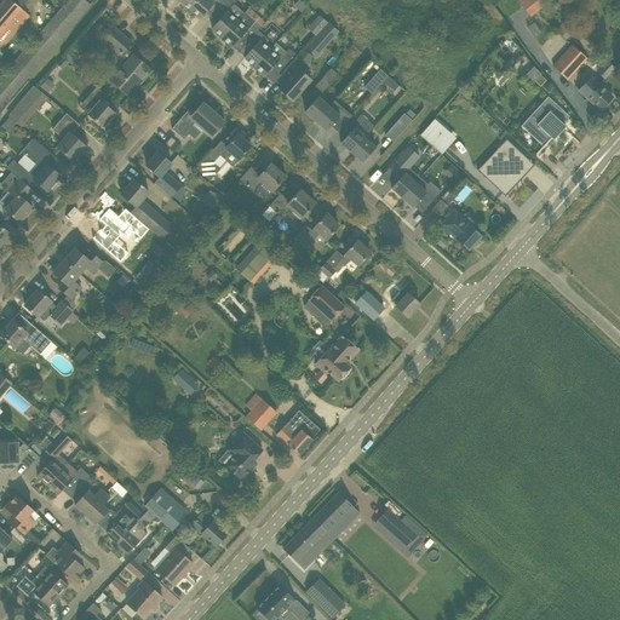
[(10,0),(4,0),(0,5),(0,50),(29,16),(21,9),(10,0)]
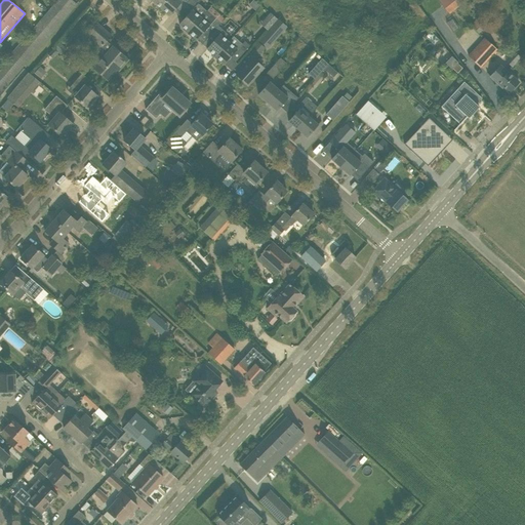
[(0,66),(0,92),(76,4),(71,0),(57,0),(33,29),(35,31),(22,46),(19,44),(0,66)]
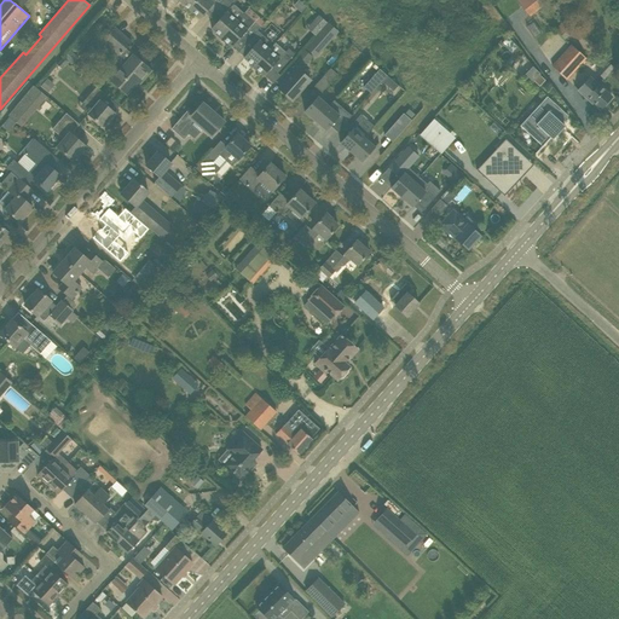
[(196,0),(189,9),(201,19),(214,4),(218,5),(218,4),(221,6),(223,4),(223,5),(225,0),(196,0)]
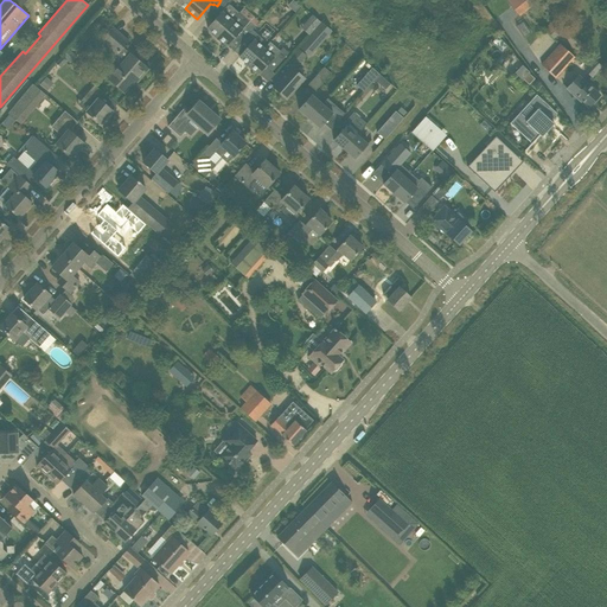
[(216,38),(238,13),(229,5),(232,0),(221,0),(218,5),(224,10),(208,29),(213,34),(213,36),(216,38)]
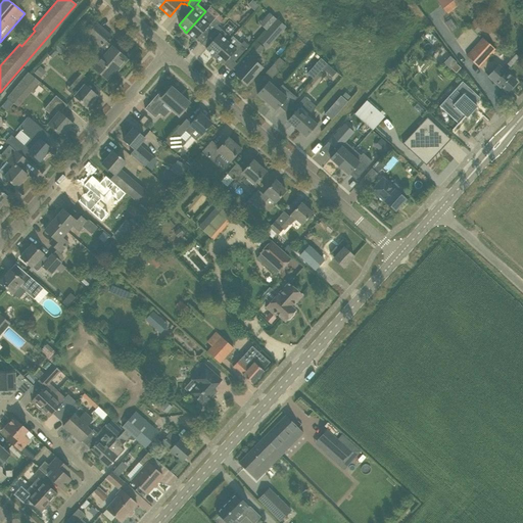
[(254,10),(259,5),(252,0),(248,5),(254,10)]
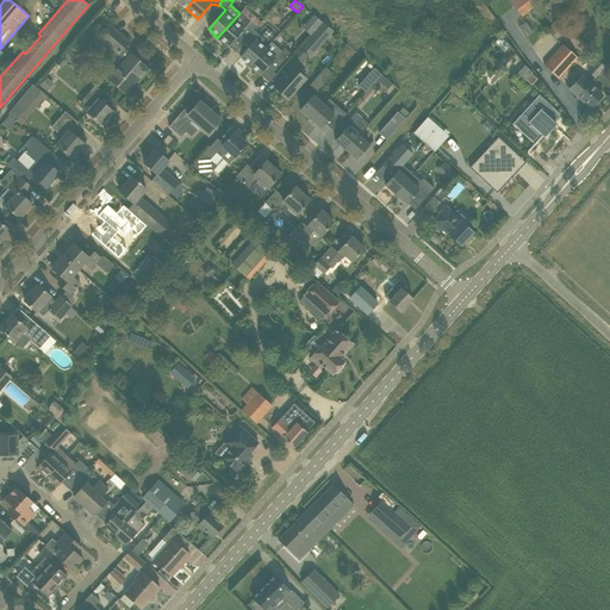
[(542,0),(509,0),(514,5),(523,17),(542,0)]
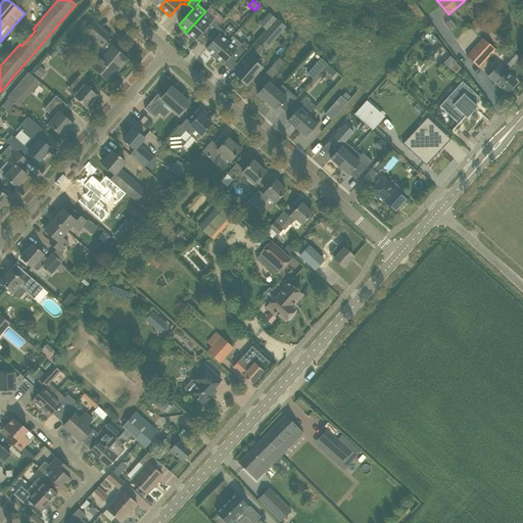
[(206,10),(205,11),(186,33),(189,36),(190,35),(196,40),(201,44),(217,28),(218,27),(220,24),(206,11),(206,10)]
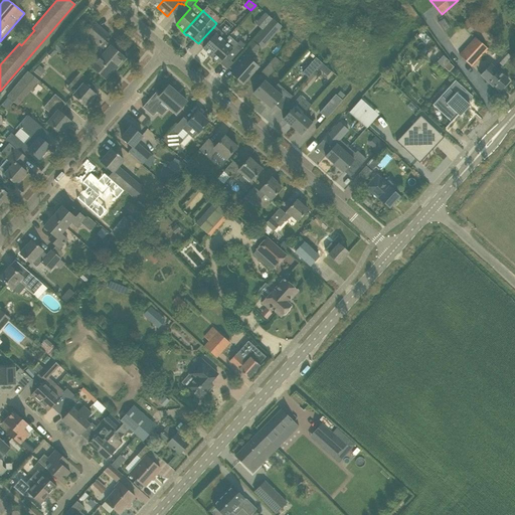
[(266,12),(260,19),(266,25),(272,18),(266,12)]
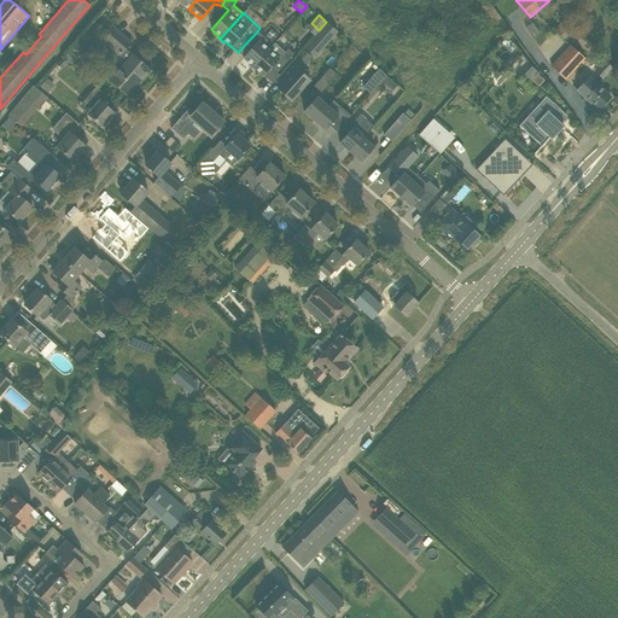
[(555,30),(564,40),(572,31),(564,23),(555,30)]
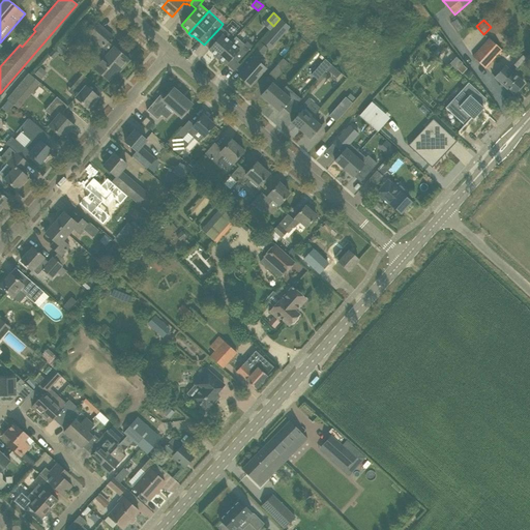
[(98,24),(88,36),(101,49),(112,36),(98,24)]
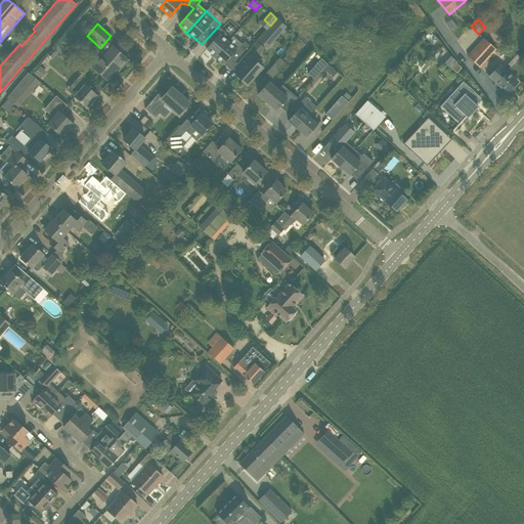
[(211,55),(214,57),(219,52),(228,41),(224,38),(227,35),(223,31),(218,27),(217,28),(202,44),(207,48),(207,49),(208,50),(210,52),(211,53),(212,54),(211,55)]
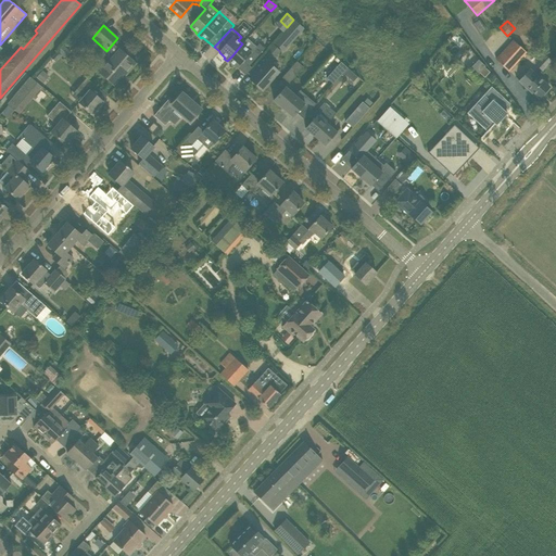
[(283,52),(298,37),(288,28),(274,42),(283,52)]
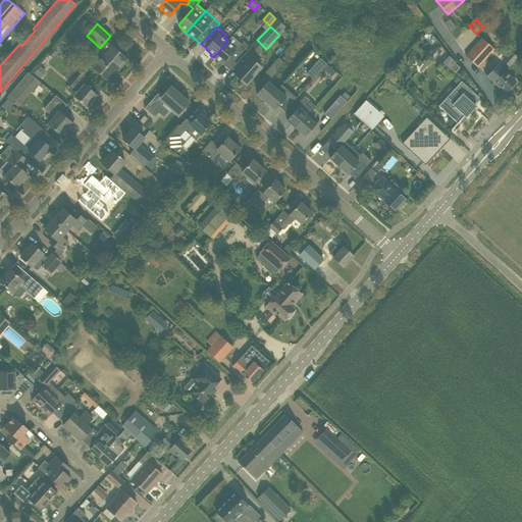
[(227,41),(218,52),(213,57),(216,60),(217,59),(218,60),(219,61),(222,63),(223,64),(229,57),(233,61),(244,51),(248,46),(244,42),(241,44),(232,37),(227,41)]
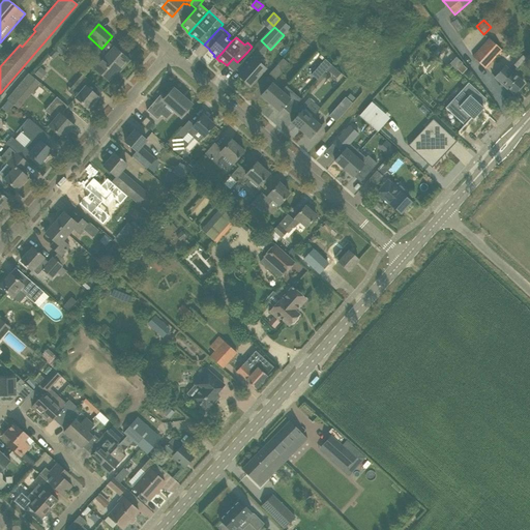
[(472,57),(484,68),(502,50),(489,38),(472,57)]
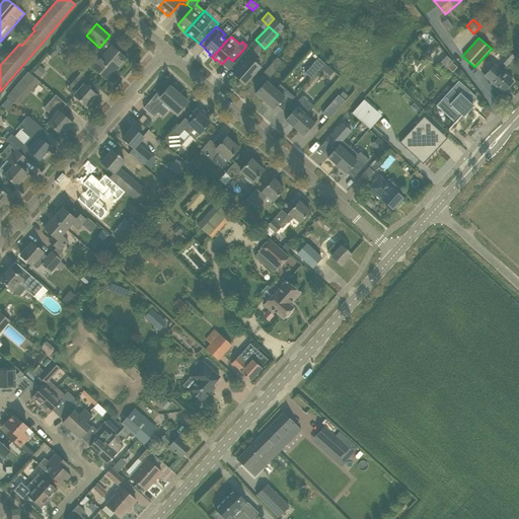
[(59,42),(54,48),(58,52),(60,54),(66,48),(59,42)]
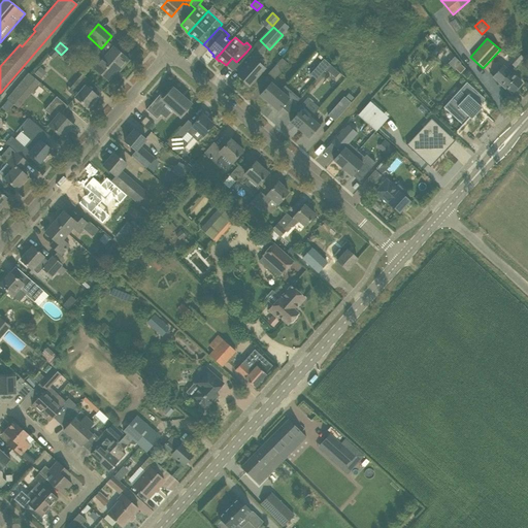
[(260,55),(266,47),(260,42),(254,50),(260,55)]
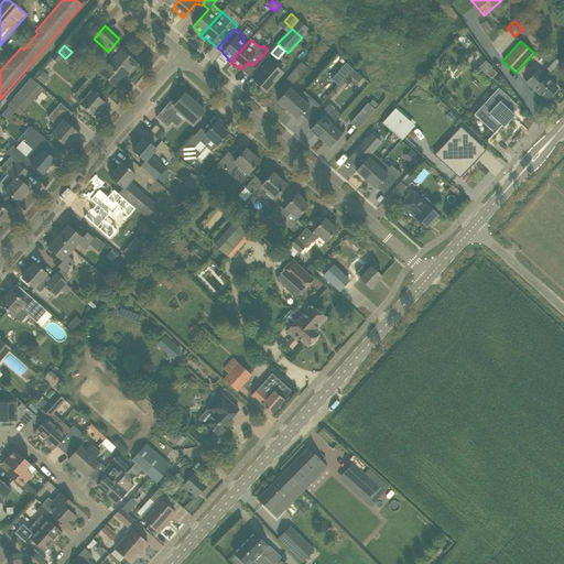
[(121,50),(100,74),(116,86),(126,75),(128,77),(138,65),(121,50)]
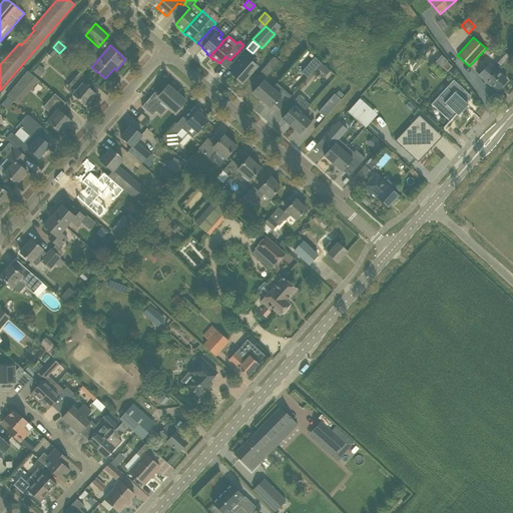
[(53,47),(52,47),(47,53),(51,57),(57,51),(53,47)]
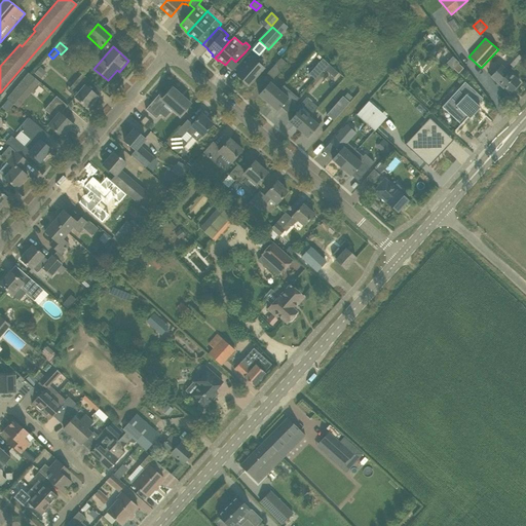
[(514,67),(522,58),(515,51),(506,61),(514,67)]
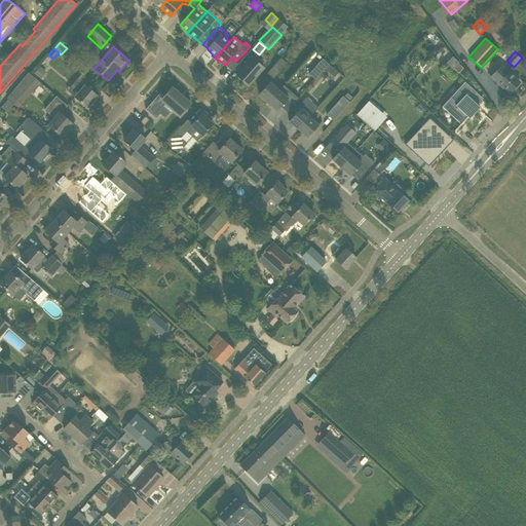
[(252,58),(236,75),(249,85),(263,68),(252,58)]
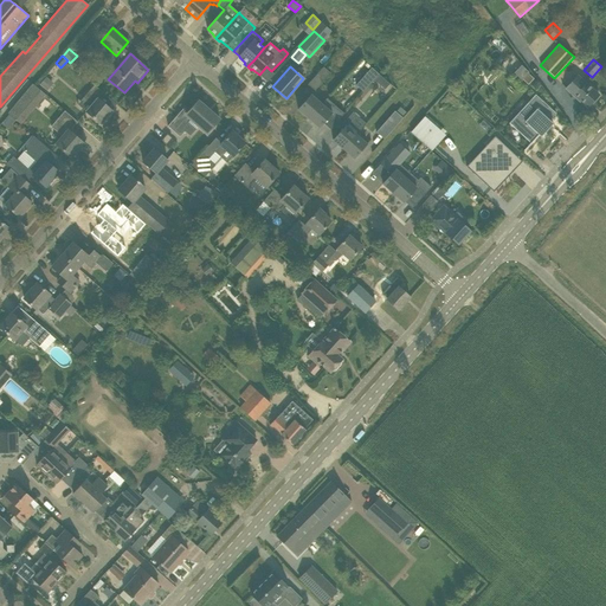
[(308,84),(315,91),(330,73),(323,68),(308,84)]
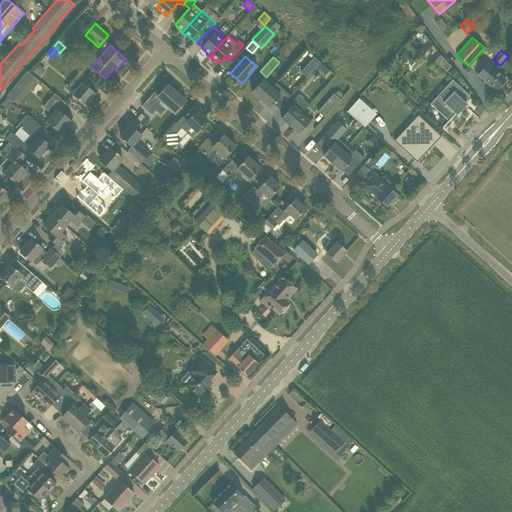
[(316,67),(320,63),(314,57),(300,72),(307,78),(316,67)]
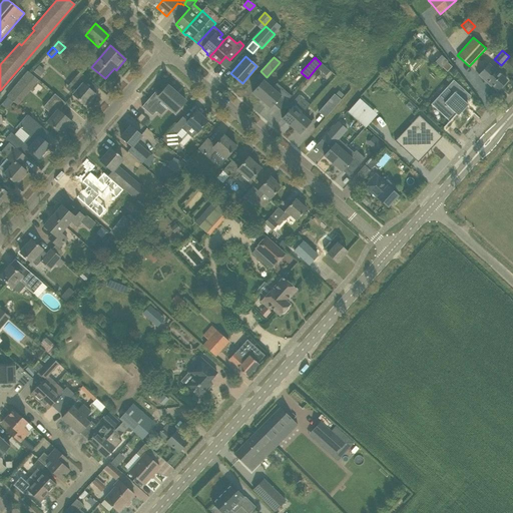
[(447,62),(442,67),(447,71),(451,67),(447,62)]
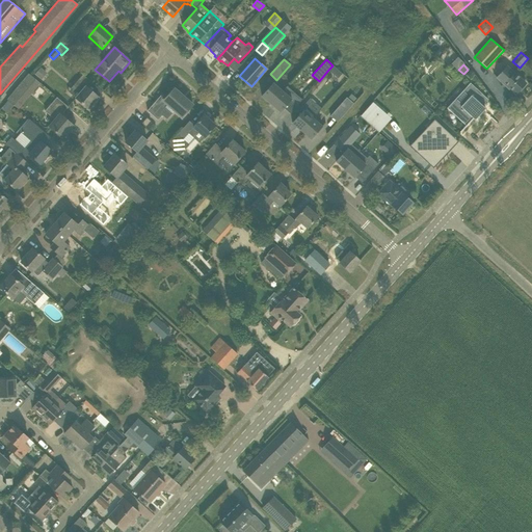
[(337,70),(333,65),(328,70),(334,74),(337,70)]
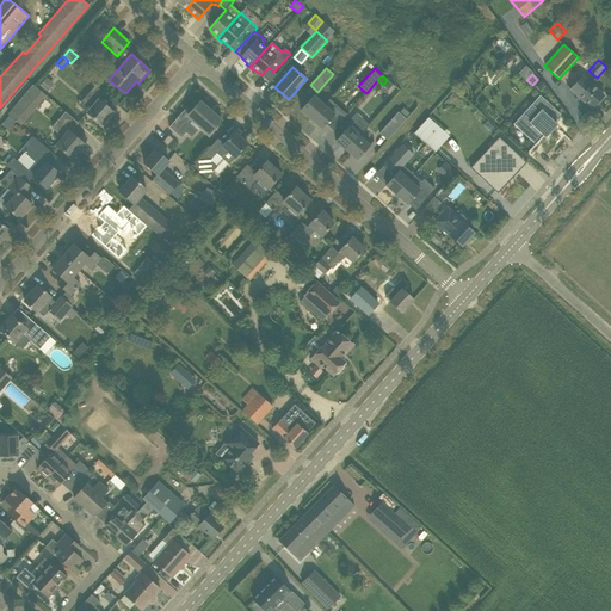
[(48,92),(54,84),(45,76),(39,85),(48,92)]
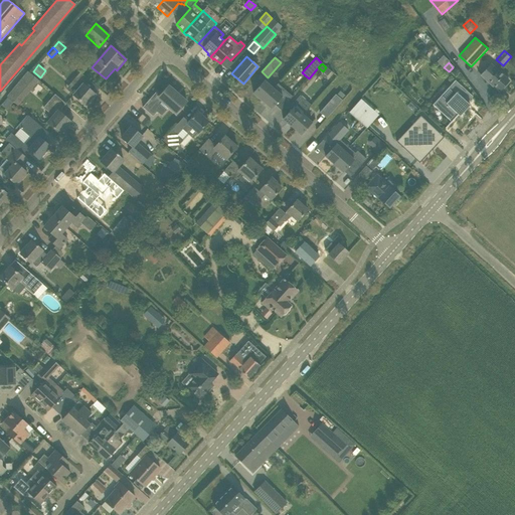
[(492,65),(487,70),(481,75),(493,87),(494,86),(500,92),(509,81),(492,65)]
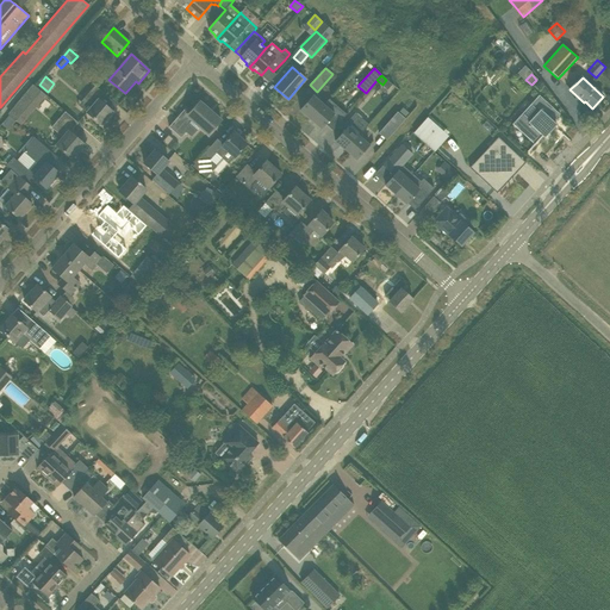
[(10,116),(16,120),(17,122),(43,93),(33,85),(8,114),(10,116)]
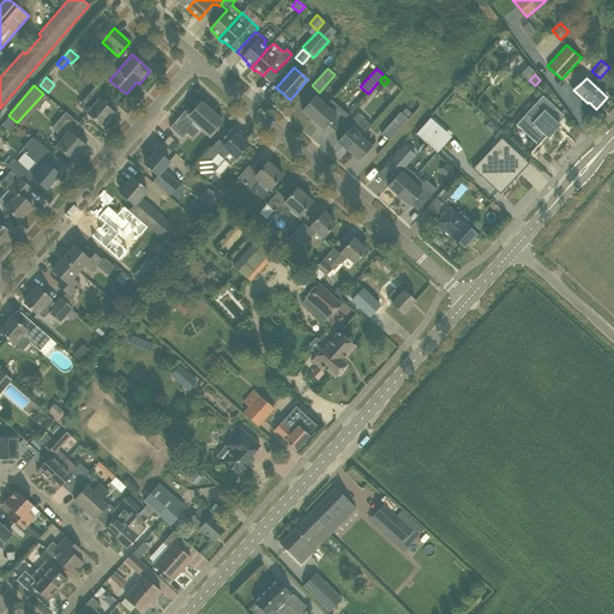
[(102,102),(107,97),(107,96),(96,86),(85,98),(95,107),(89,114),(92,118),(102,126),(114,112),(113,112),(104,104),(102,102)]
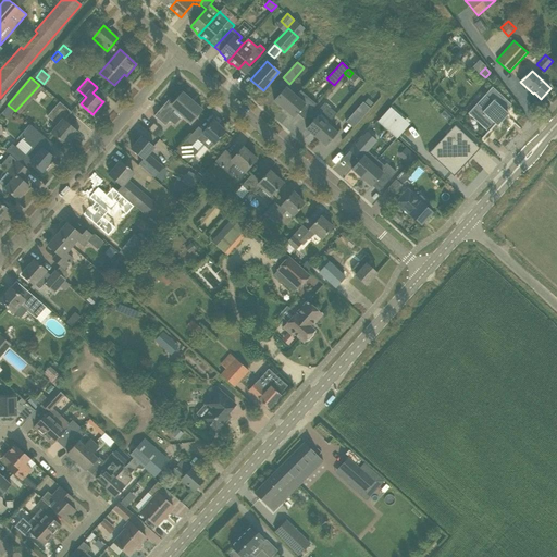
[(285,87),(274,100),(284,109),(295,96),(285,87)]
